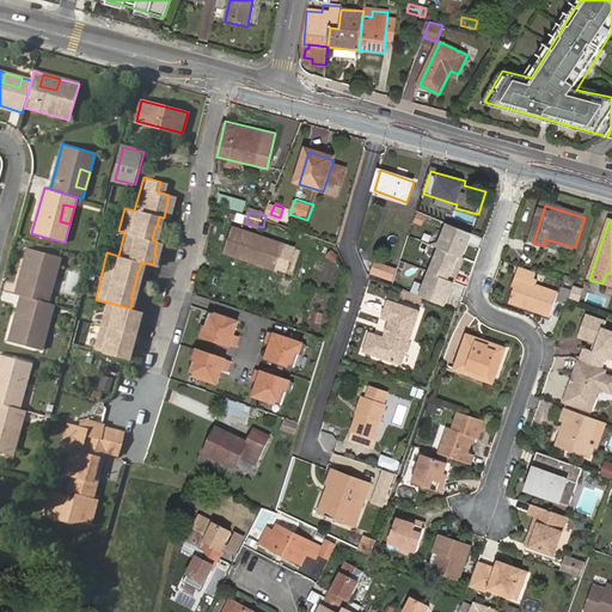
[(473,234),(448,225),(439,250),(440,250),(422,299),(445,307),(473,234)]
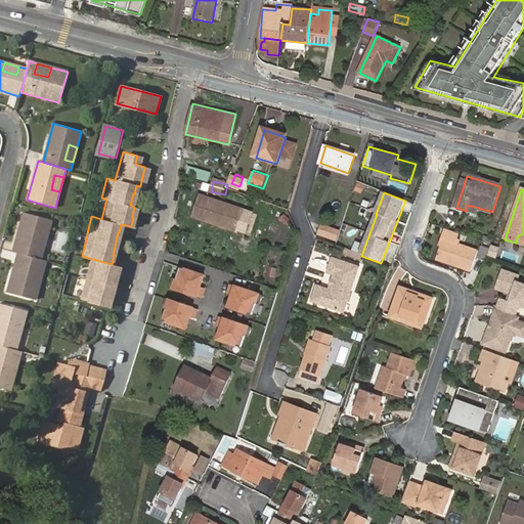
[(223,223),(236,228),(243,211),(201,197),(193,216),(222,226),(223,223)]
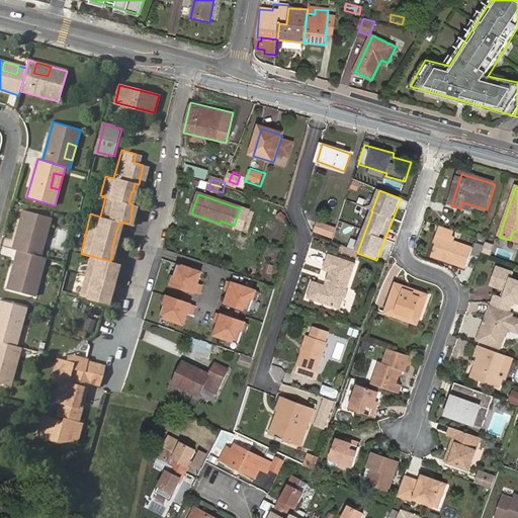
[(472,211),(473,205),(461,202),(460,208),(472,211)]
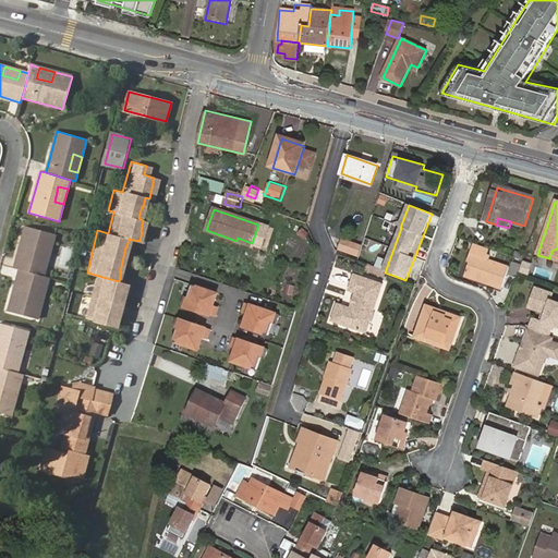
[(25,226),(13,267),(19,268),(44,276),(46,267),(36,265),(40,250),(49,252),(55,234),(25,226)]
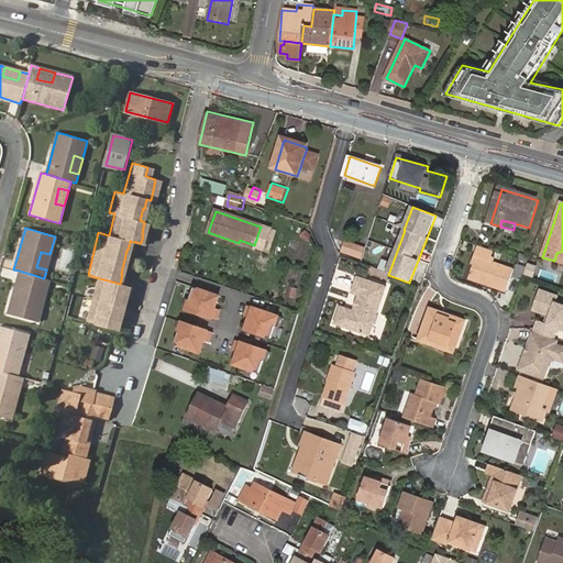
[(344,255),(362,261),(365,253),(346,246),(344,255)]
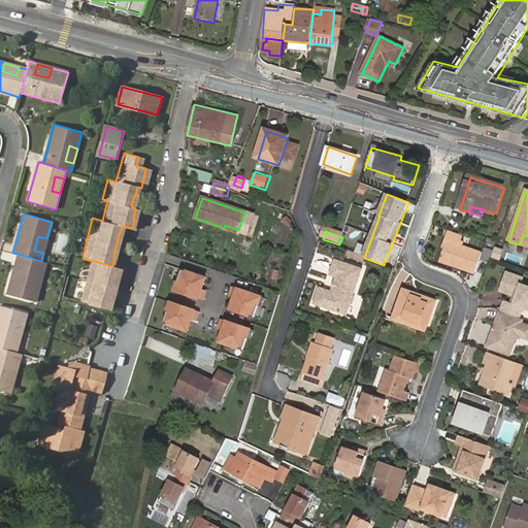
[(34,251),(43,253),(46,238),(38,236),(34,251)]
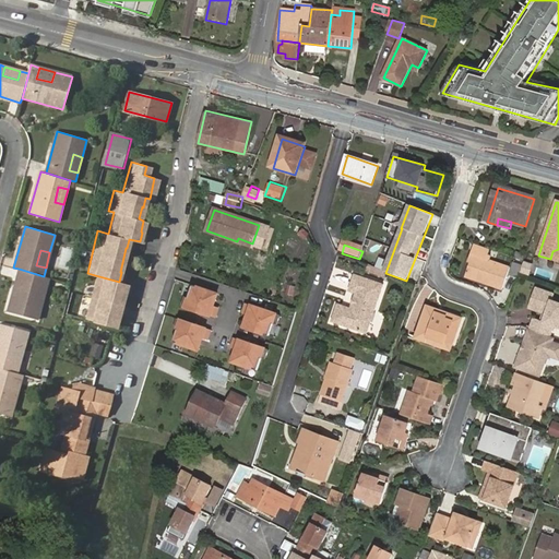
[(387,266),(389,258),(379,254),(376,263),(387,266)]
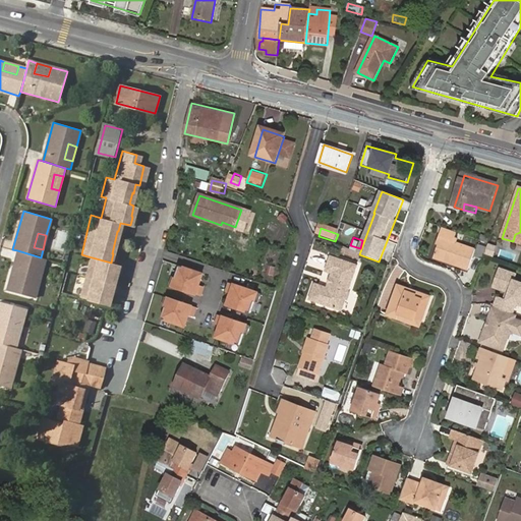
[(433,258),(468,271),(475,250),(439,238),(436,246),(439,247),(433,258)]
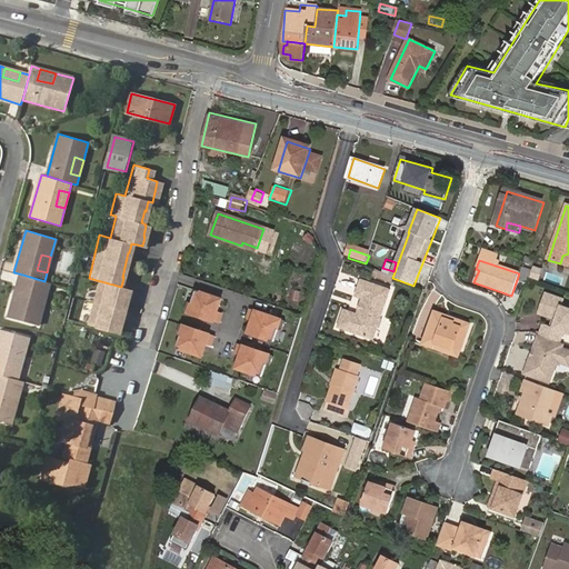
[(47,291),(49,282),(45,281),(19,273),(7,316),(38,323),(42,307),(33,305),(37,289),(47,291)]
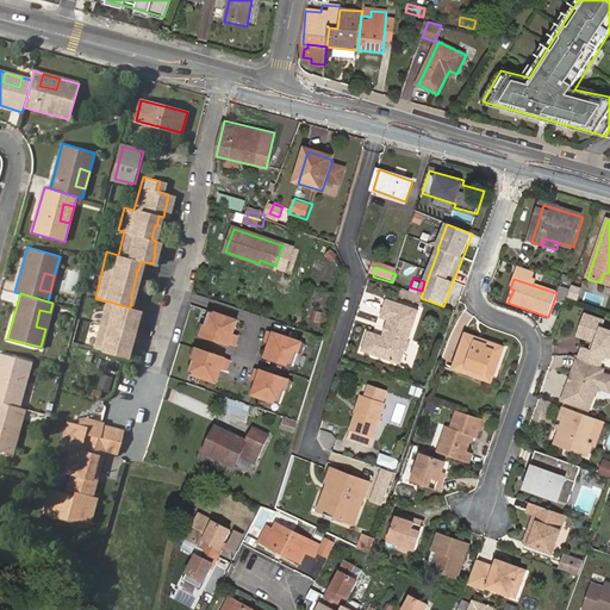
[(132,332),(135,319),(136,319),(138,310),(130,307),(104,300),(93,347),(125,355),(129,342),(131,342),(134,332),(132,332)]
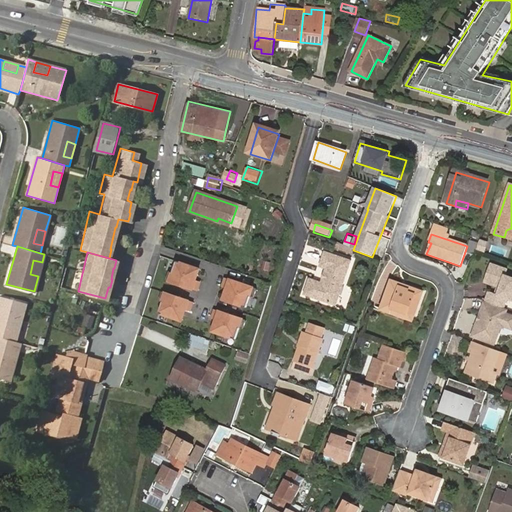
[(336,302),(351,260),(325,252),(321,265),(327,267),(322,283),(309,278),(305,292),(336,302)]
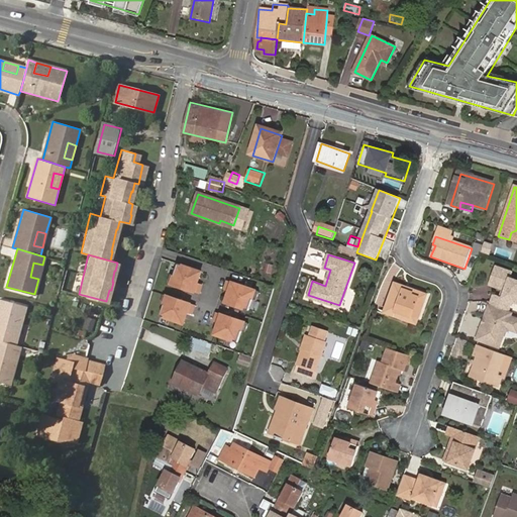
[(38,279),(42,265),(33,263),(30,277),(38,279)]
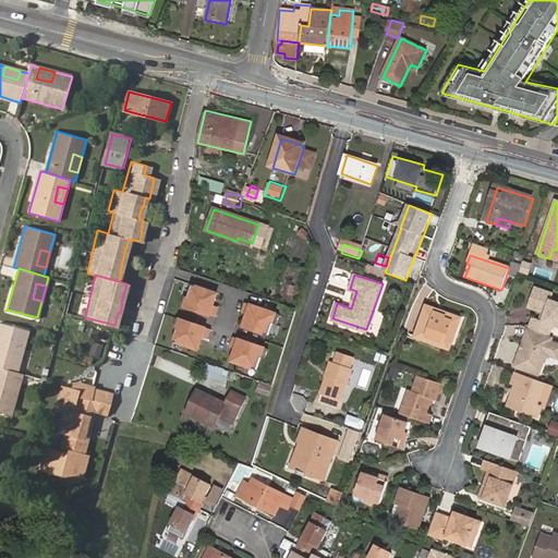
[(221,294),(196,284),(191,296),(189,295),(185,305),(218,317),(221,307),(216,306),(221,294)]
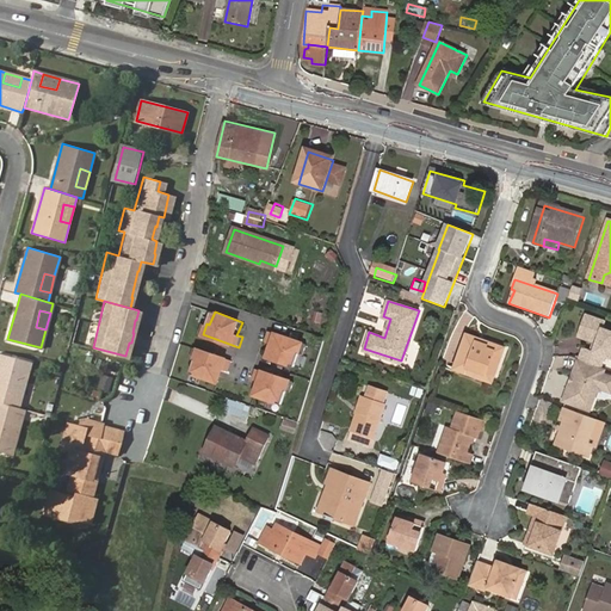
[(582,351),(578,362),(598,369),(602,359),(610,362),(610,335),(599,332),(602,326),(584,319),(575,339),(594,346),(591,355),(582,351)]
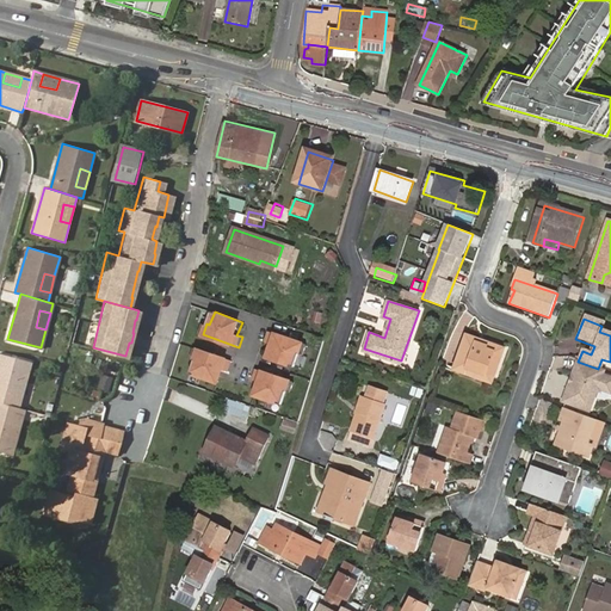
[(275,345),(269,358),(296,369),(301,356),(307,358),(310,347),(275,334),(271,344),(275,345)]
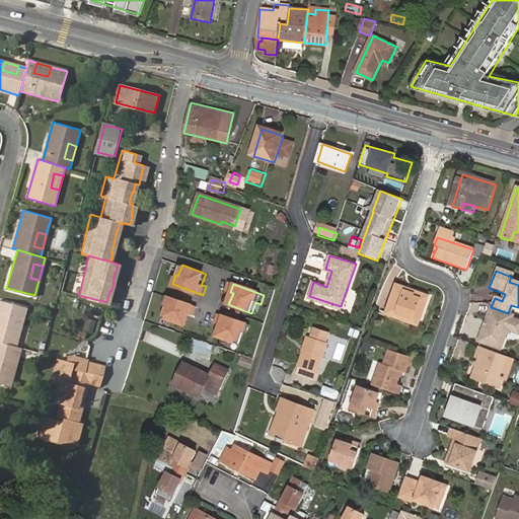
[(406,315),(420,320),(429,295),(415,290),(414,293),(408,291),(409,288),(398,284),(389,309),(406,315)]
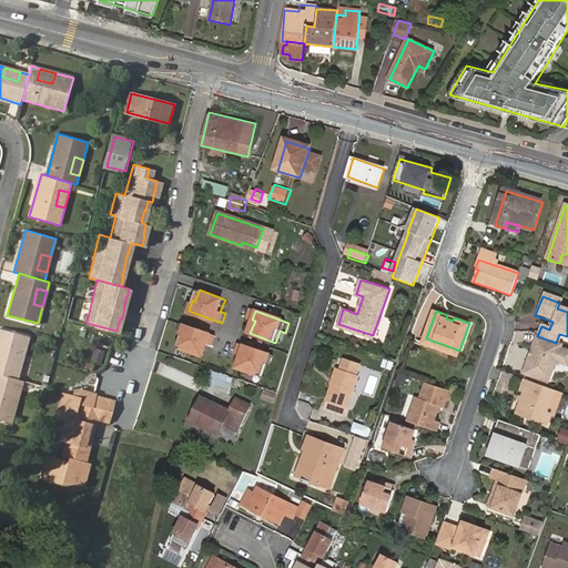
[(183,334),(179,346),(204,356),(209,344),(213,345),(217,336),(184,324),(180,333),(183,334)]
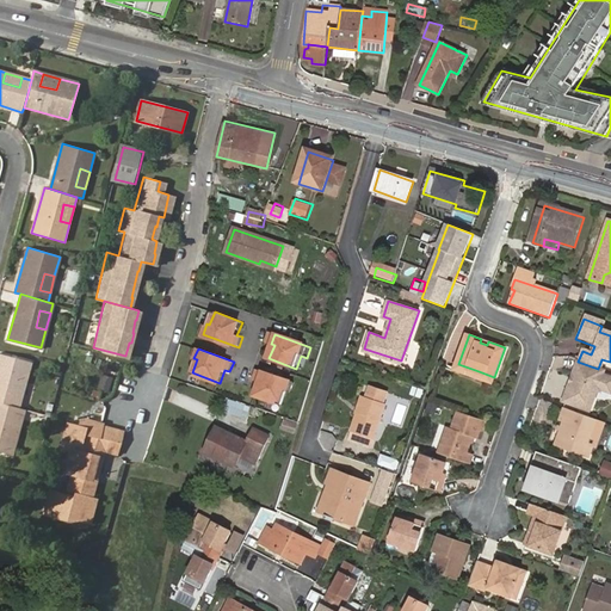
[(0,402),(17,407),(20,396),(11,394),(16,377),(25,380),(30,362),(0,352),(0,402)]
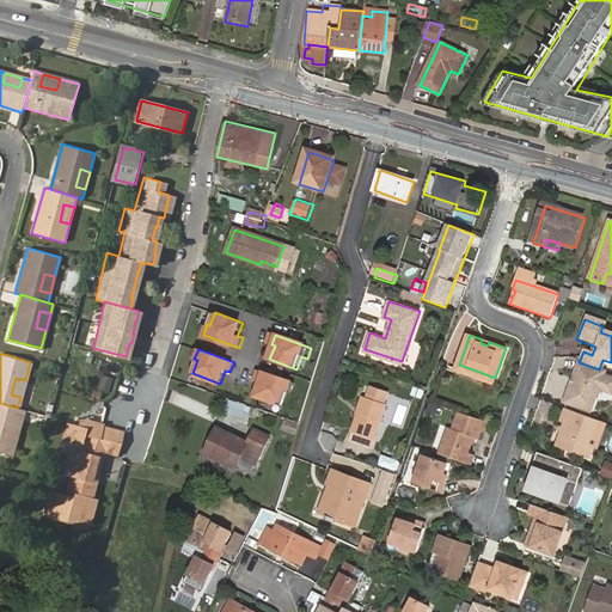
[(579,362),(576,361),(561,403),(585,412),(592,395),(598,393),(607,396),(611,383),(599,378),(601,371),(599,369),(579,362)]
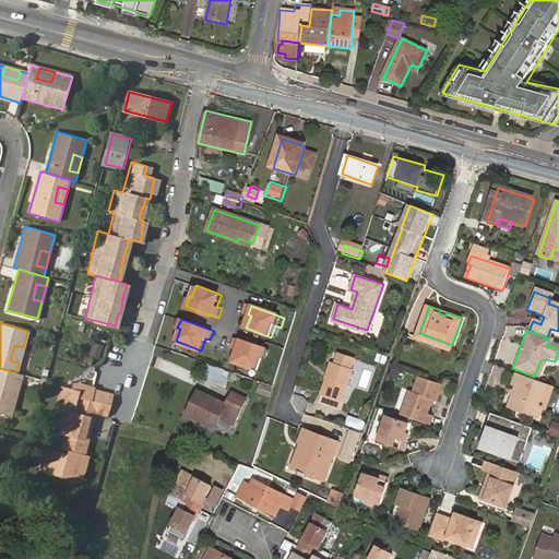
[(438,340),(419,333),(418,337),(436,343),(438,340)]
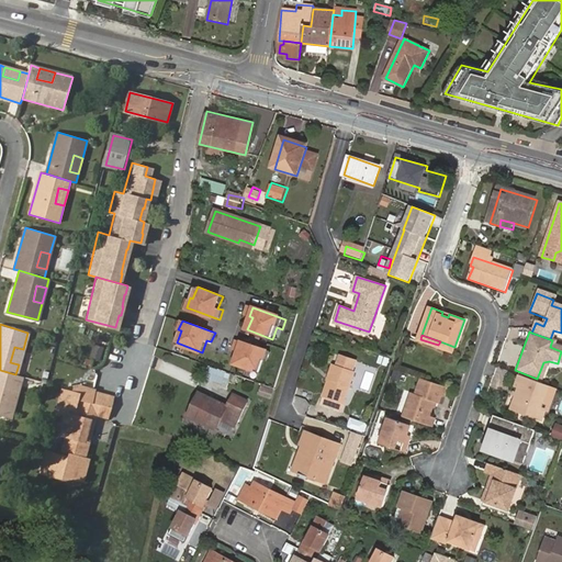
[(239,351),(235,363),(260,373),(265,361),(270,363),(273,353),(240,341),(236,350),(239,351)]
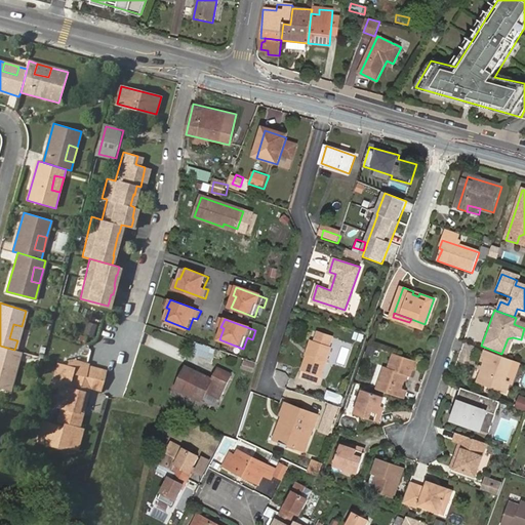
[(423,327),(425,324),(411,319),(409,322),(423,327)]
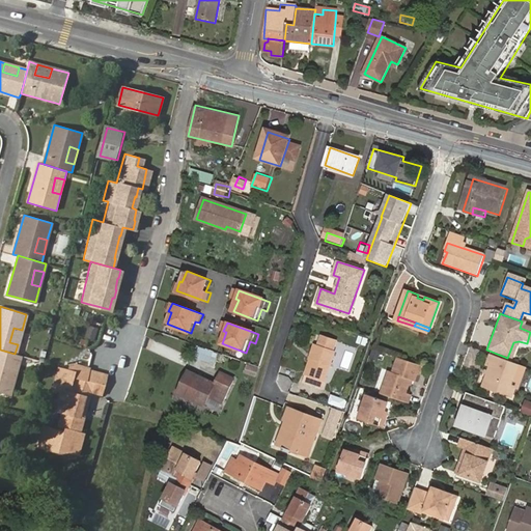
[(84,337),(94,341),(100,328),(89,324),(84,337)]
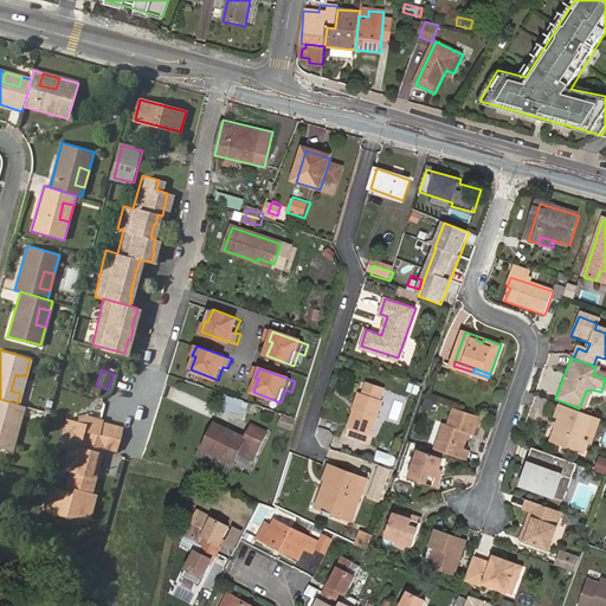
[(11,391),(20,393),(25,376),(15,374),(11,391)]
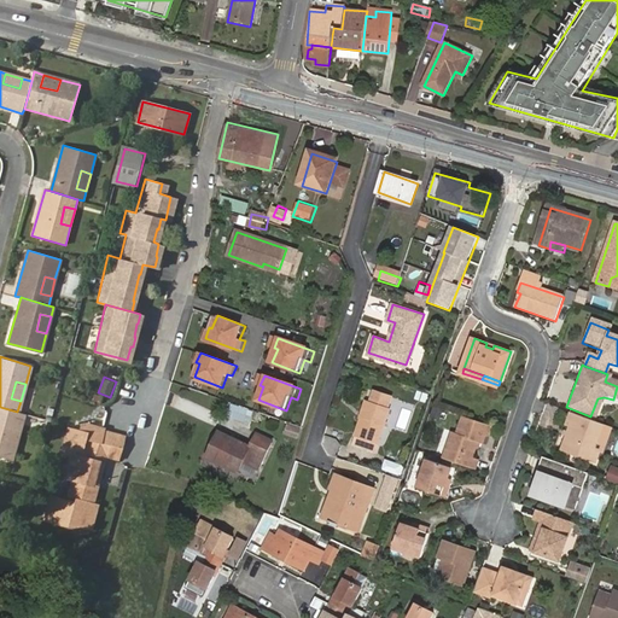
[(369,402),(359,435),(379,442),(390,408),(369,402)]
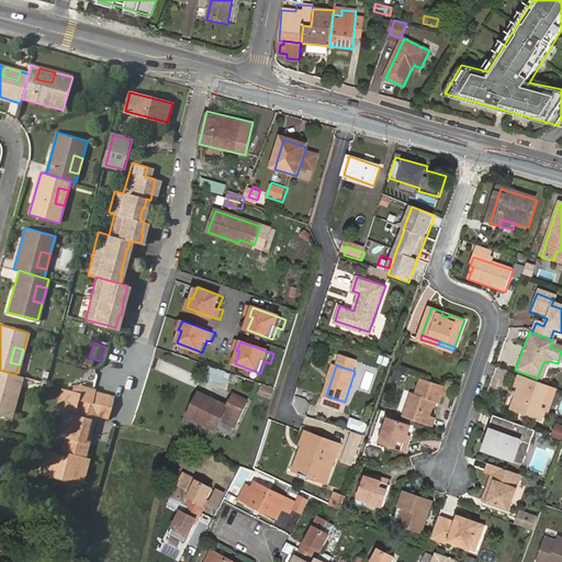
[(19,384),(21,377),(15,374),(0,370),(0,414),(10,417),(14,400),(6,397),(10,382),(19,384)]
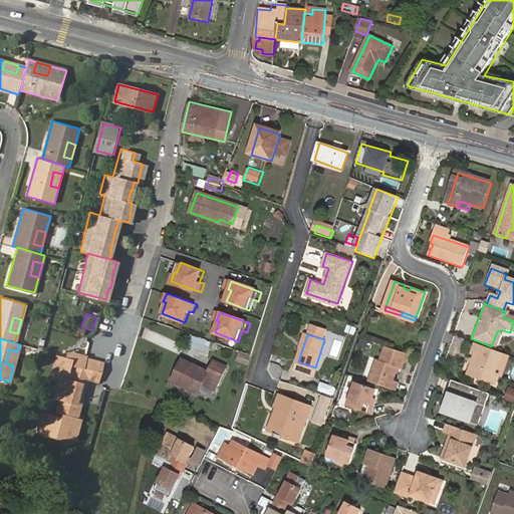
[(494,370),(500,355),(471,344),(467,356),(468,356),(471,358),(469,364),(464,377),(491,387),(495,377),(490,375),(492,369),(494,370)]
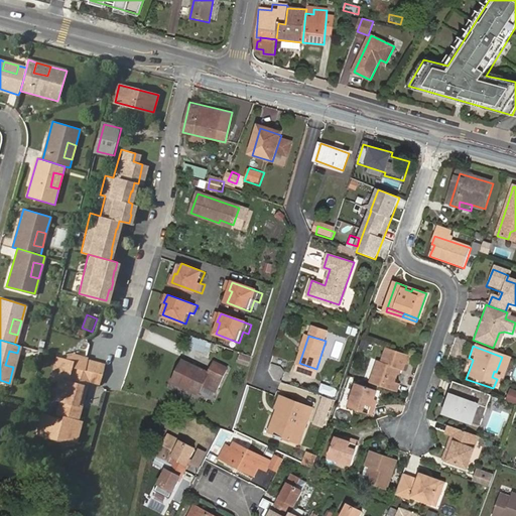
[(407,356),(387,349),(383,363),(379,362),(373,378),(376,380),(375,385),(396,393),(399,385),(394,383),(398,373),(399,370),(401,371),(402,371),(404,364),(407,356)]
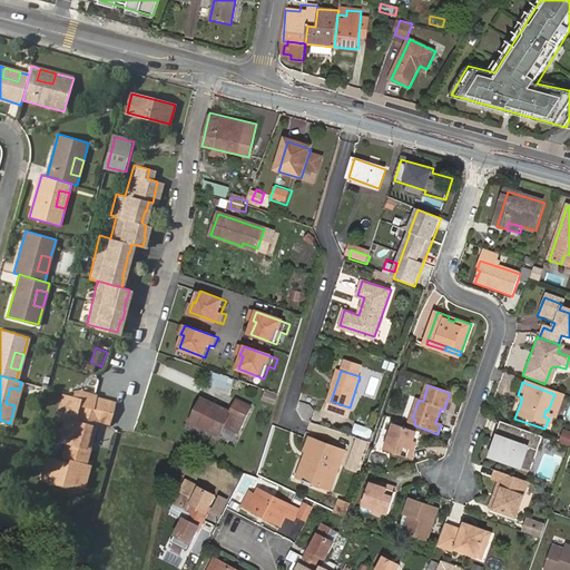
[(15,405),(19,390),(10,387),(6,403),(15,405)]
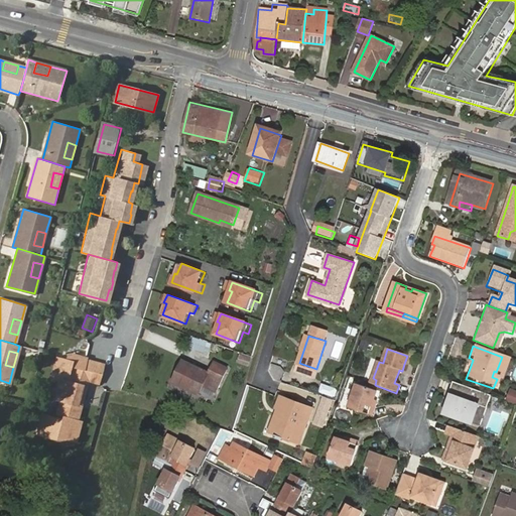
[(58,400),(54,415),(61,417),(60,421),(39,415),(34,435),(57,441),(63,439),(73,441),(79,422),(75,421),(86,380),(96,383),(101,365),(84,360),(84,359),(68,355),(66,362),(55,359),(49,378),(56,380),(51,399),(58,400)]
